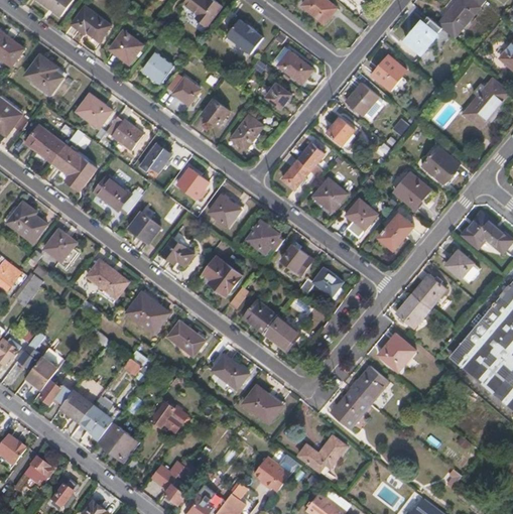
[(37,0),(58,16),(71,0),(37,0)]
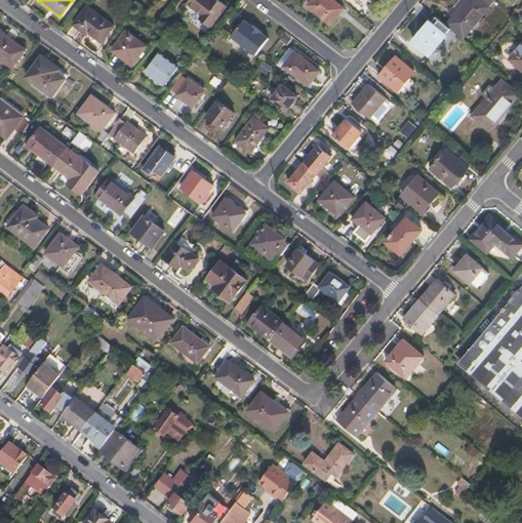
[(186,0),(185,2),(199,13),(197,16),(208,26),(224,5),(217,0),(186,0)]
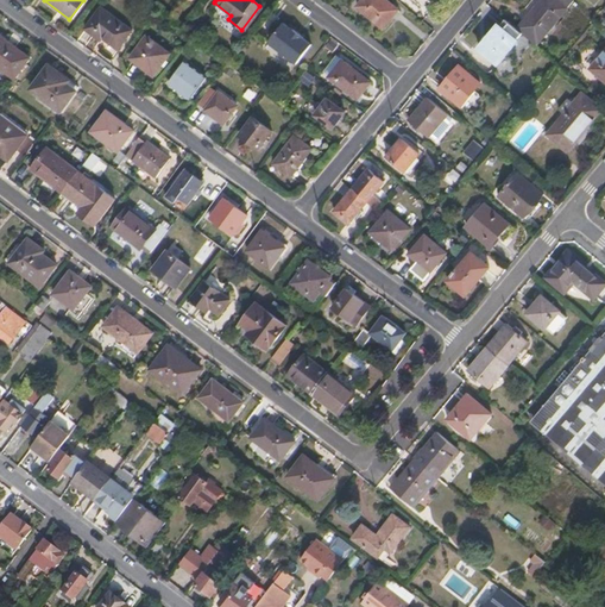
[(358,0),(354,5),(380,26),(390,16),(384,11),(390,5),(384,0),(358,0)]
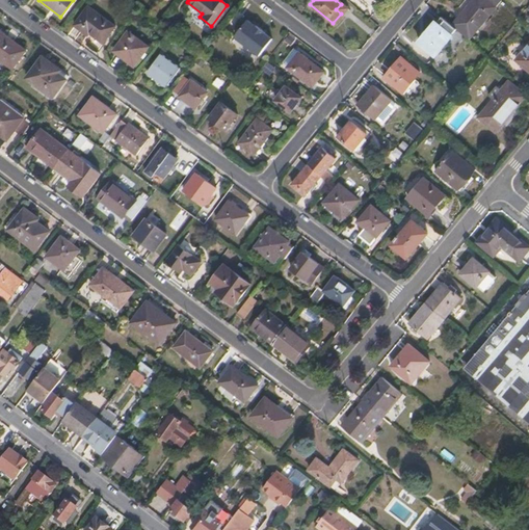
[(469,0),(449,25),(453,28),(466,38),(493,6),(498,0),(469,0)]
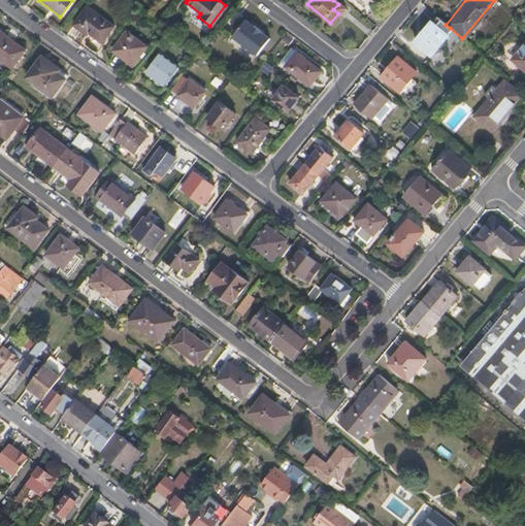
[(99,41),(111,25),(85,5),(71,24),(85,34),(87,31),(99,41)]
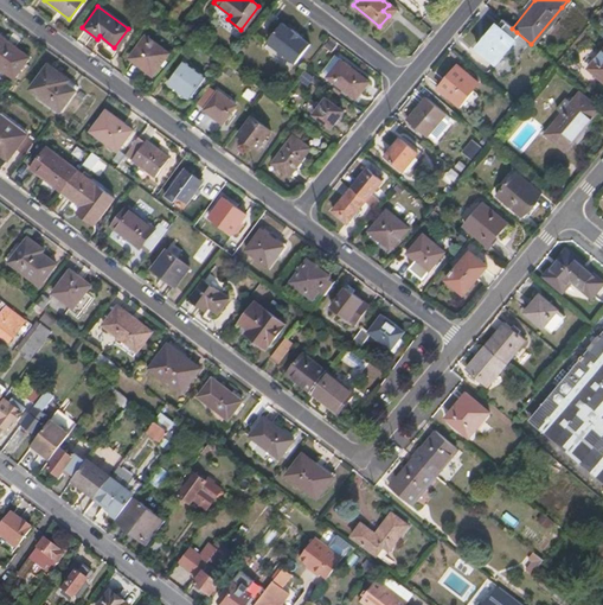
[(501,19),(495,26),(494,25),(488,31),(486,32),(487,33),(474,49),(493,63),(508,44),(512,40),(511,39),(517,32),(512,29),(501,19)]
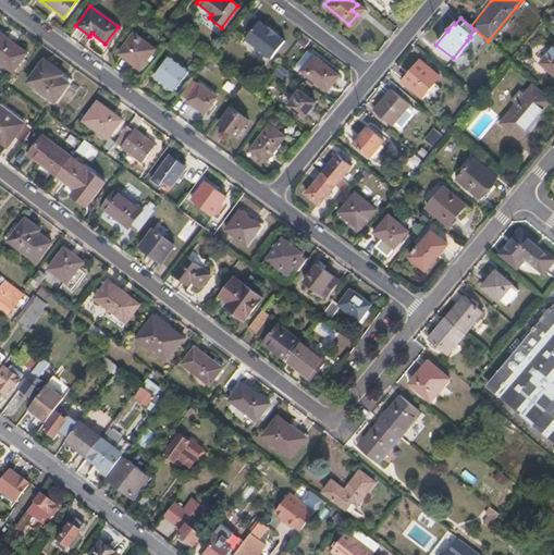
[(267,25),(259,20),(246,36),(255,42),(256,46),(259,49),(262,49),(271,56),(284,38),(277,33),(278,32),(268,24),(267,25)]
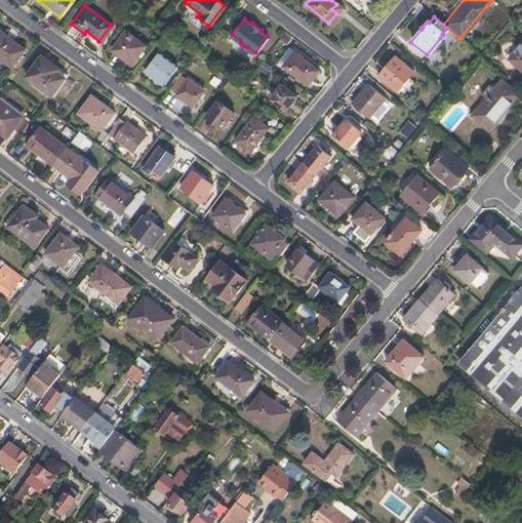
[(130,65),(145,45),(124,30),(110,49),(130,65)]
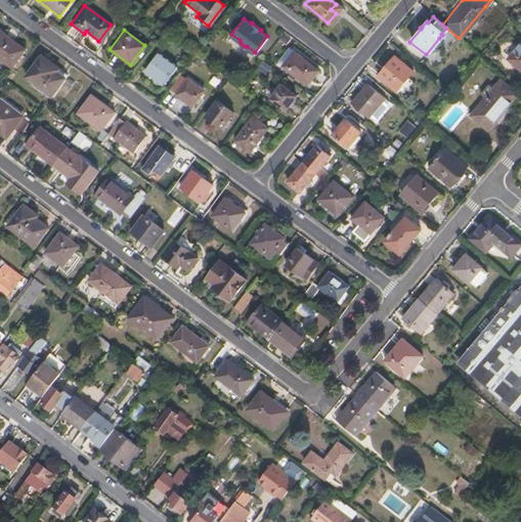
[(0,58),(10,67),(24,48),(0,31),(0,58)]
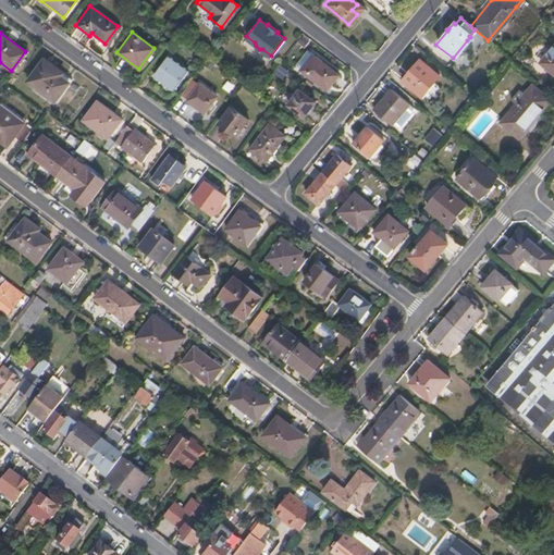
[(174,34),(164,47),(171,52),(181,39),(174,34)]
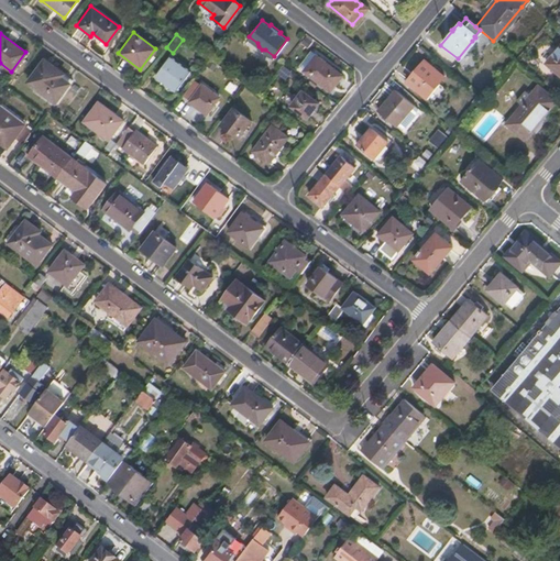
[(559,42),(544,63),(559,76),(559,42)]
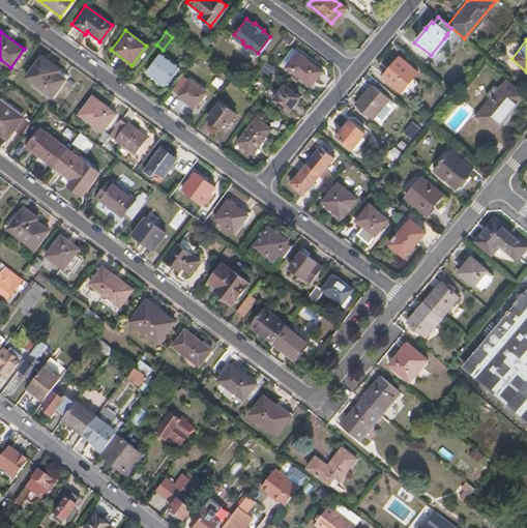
[(295,52),(284,66),(310,86),(321,71),(295,52)]
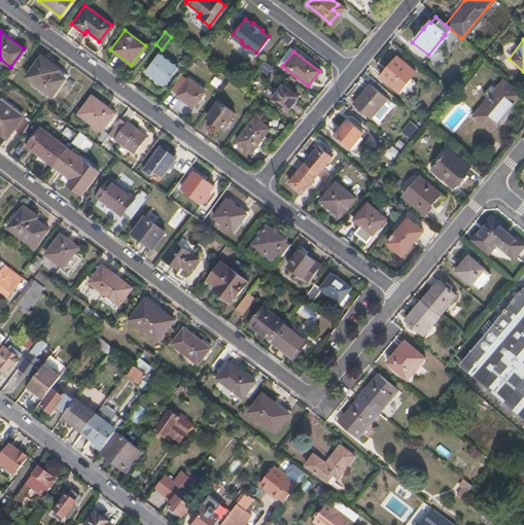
[(175,67),(158,54),(144,70),(163,83),(175,67)]
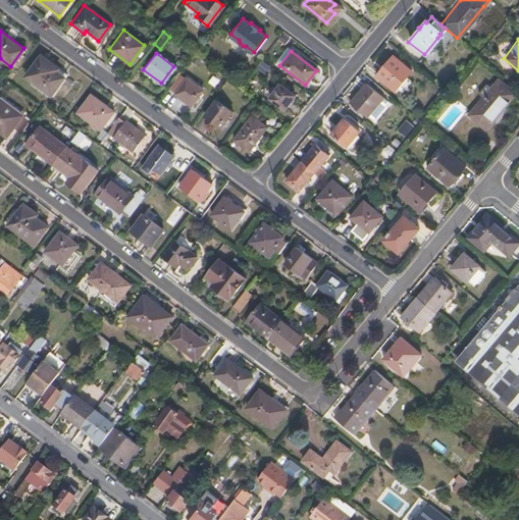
[(40,54),(24,76),(50,95),(66,73),(40,54)]
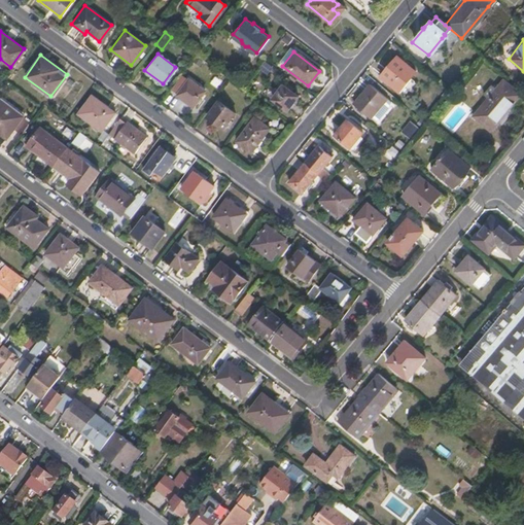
[(413,71),(395,57),(379,76),(396,91),(413,71)]
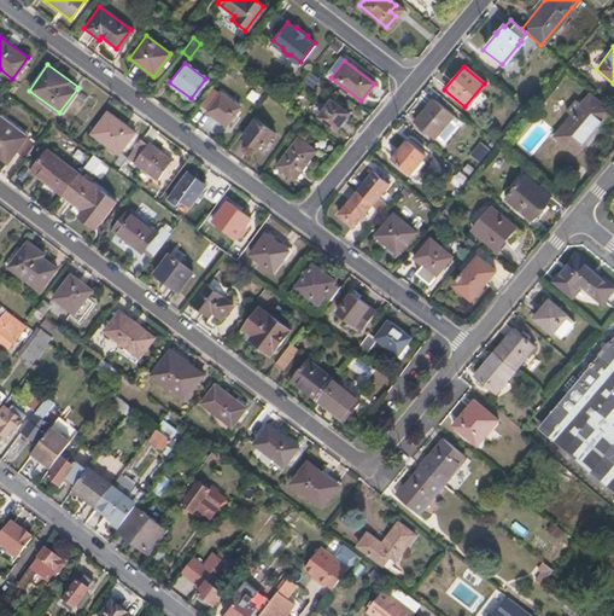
[(224,126),(239,106),(220,92),(218,93),(212,88),(199,105),(206,110),(205,111),(224,126)]
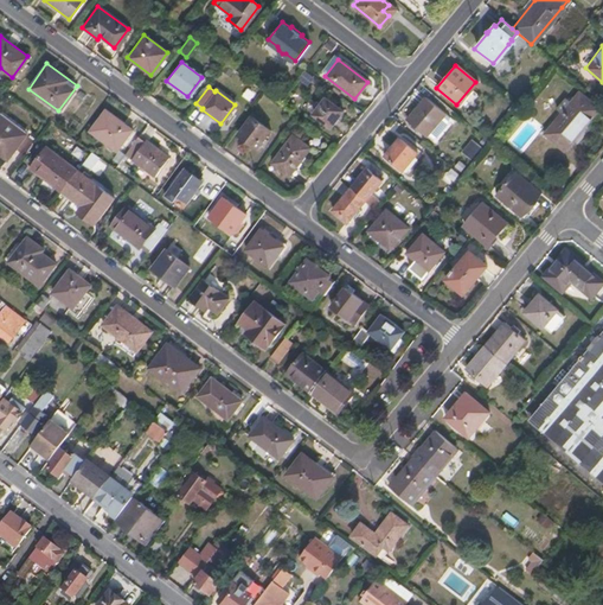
[(577,91),(545,131),(564,147),(596,108),(577,91)]
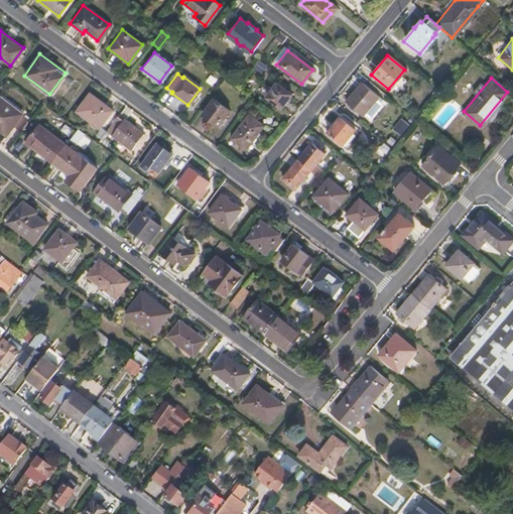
[(274,83),(265,96),(280,107),(289,95),(274,83)]
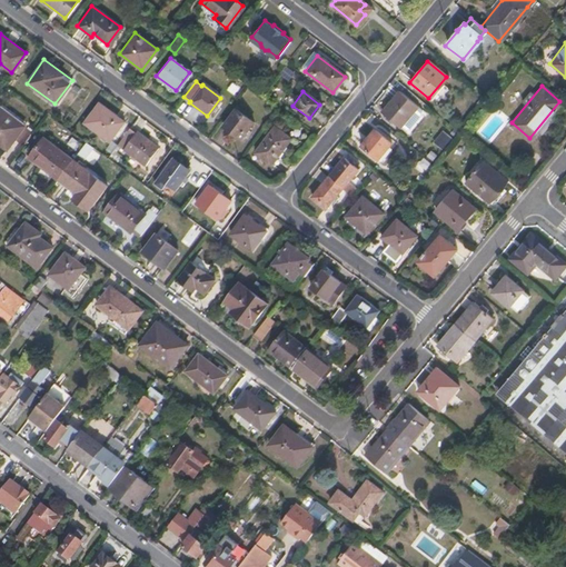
[(400,123),(415,106),(398,91),(380,112),(398,127),(400,123)]
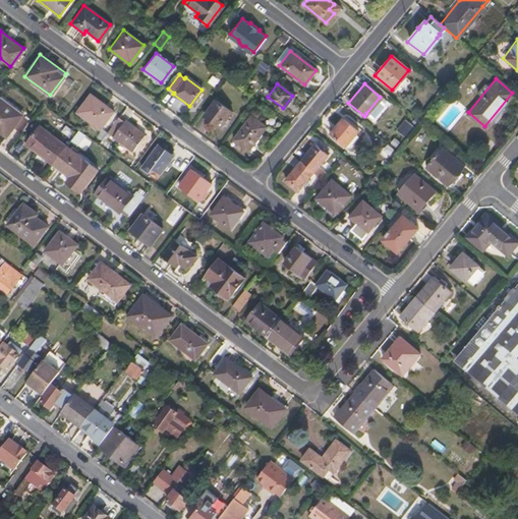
[(99,128),(112,111),(90,94),(76,112),(99,128)]
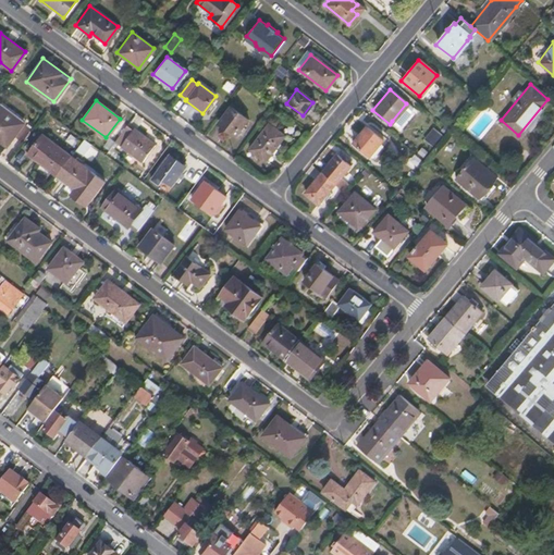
[(410,107),(406,103),(392,121),(395,124),(398,124),(408,111),(408,108),(410,107)]
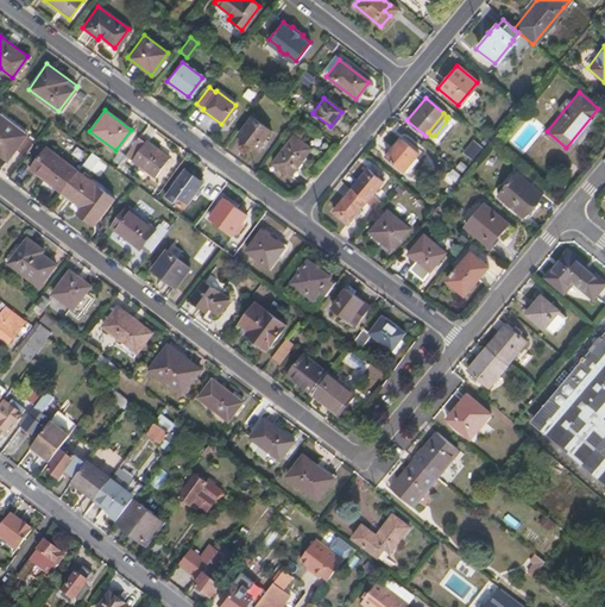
[(0,155),(5,160),(25,133),(0,114),(0,155)]
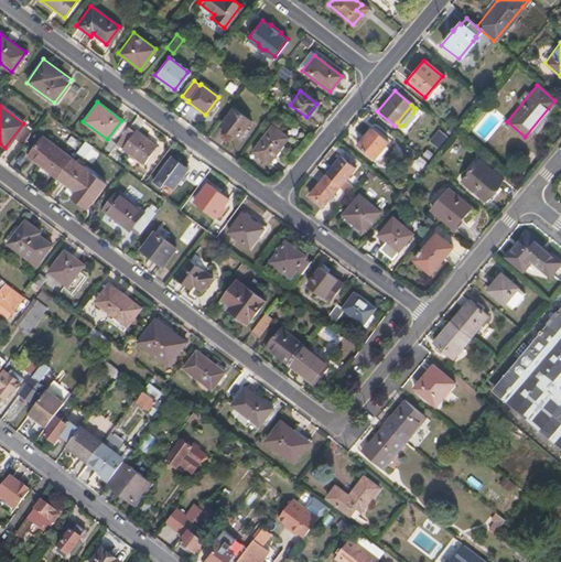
[(219,123),(237,137),(249,120),(232,108),(219,123)]
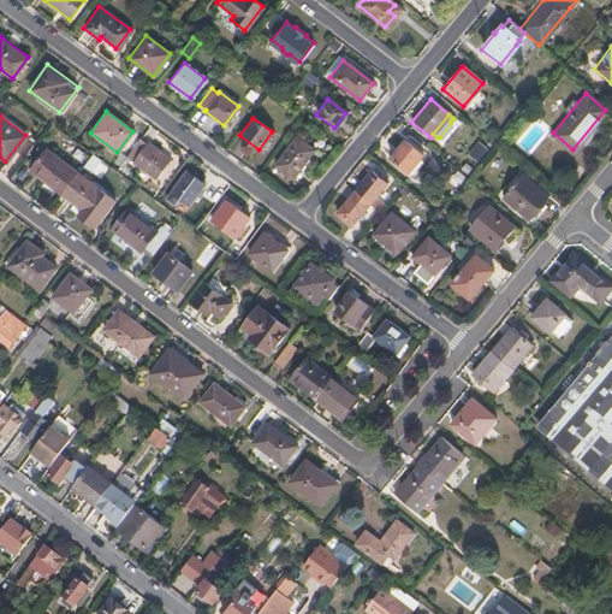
[(572,149),(553,133),(551,135),(570,152),(572,149)]
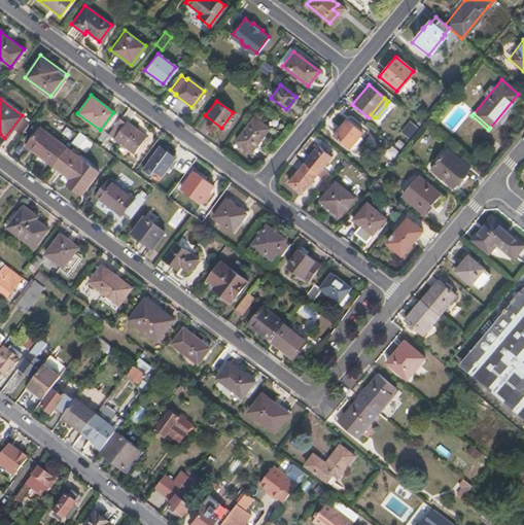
[(252,116),(234,141),(249,152),(268,128),(252,116)]
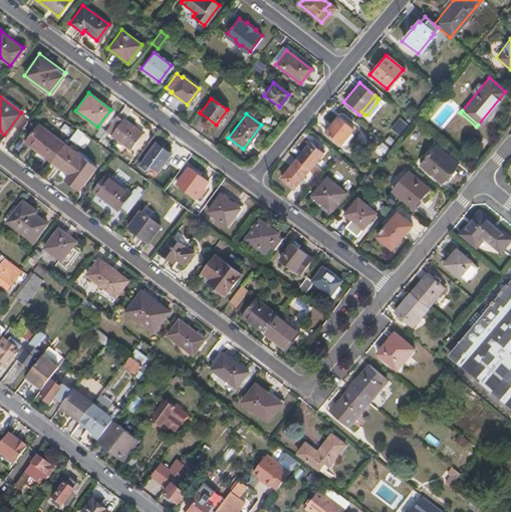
[(121,118),(115,114),(104,131),(131,149),(143,133),(122,118),(121,118)]
